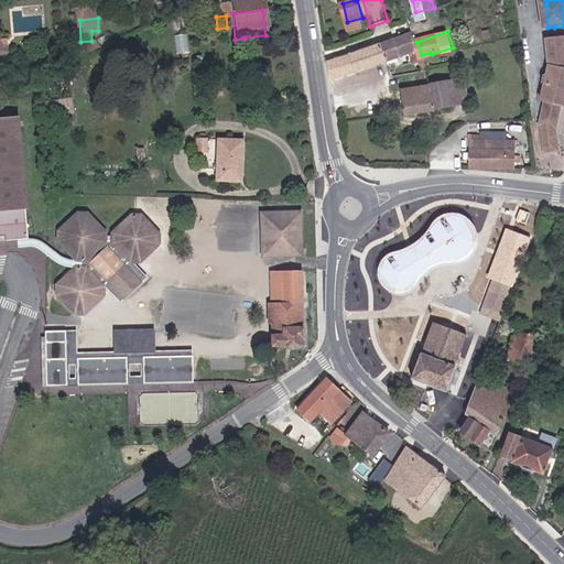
[(431,53),(422,55),(416,42),(413,34),(382,45),(388,65),(413,55),(416,65),(423,63),(427,72),(436,69),(432,54),(431,53)]
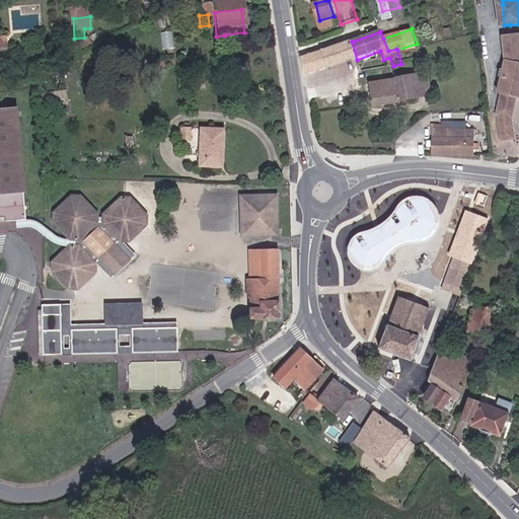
[(0,50),(9,49),(7,34),(0,34),(0,50)]
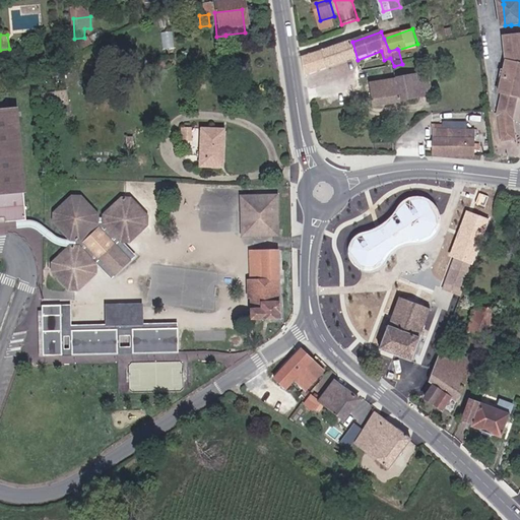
[(519,38),(506,40),(508,63),(506,71),(503,70),(498,87),(501,88),(500,93),(503,94),(497,114),(500,119),(498,120),(500,138),(504,141),(513,141),(515,135),(513,118),(518,99),(519,99),(519,38)]
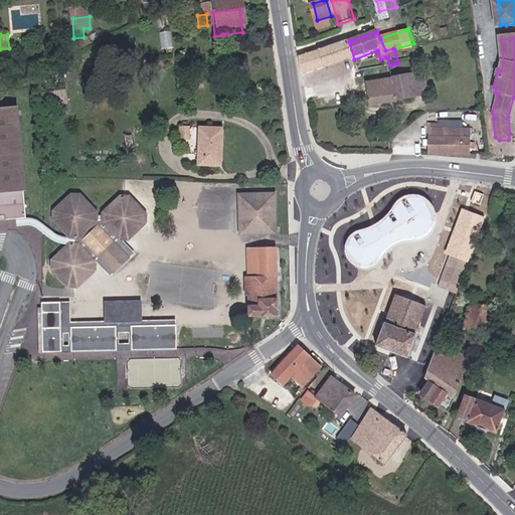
[(302,57),(307,75),(354,59),(349,41),(302,57)]
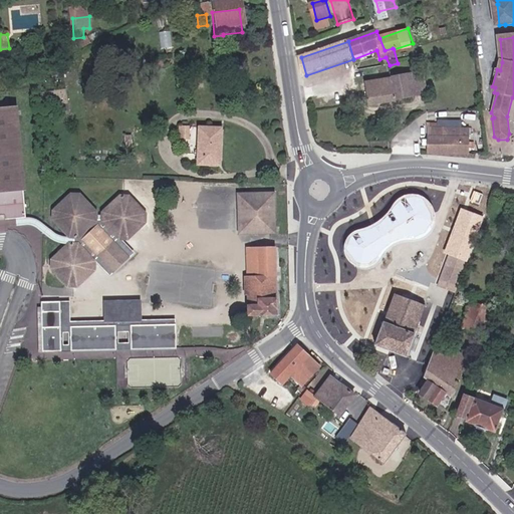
[(411,71),(413,71),(411,63),(395,67),(396,74),(411,71)]
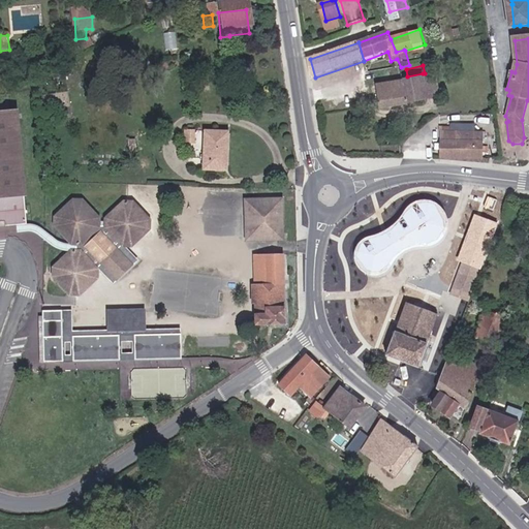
[(427,96),(442,93),(438,70),(425,73),(423,73),(427,96)]
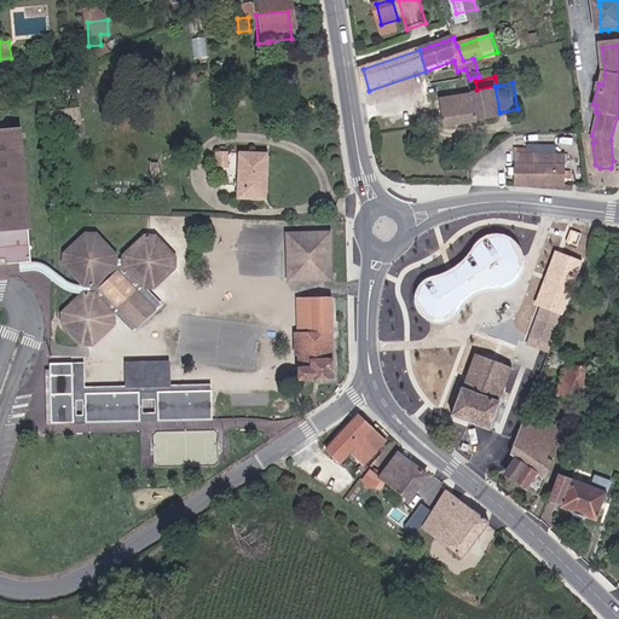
[(449,123),(499,113),(495,86),(476,90),(444,98),(449,123)]
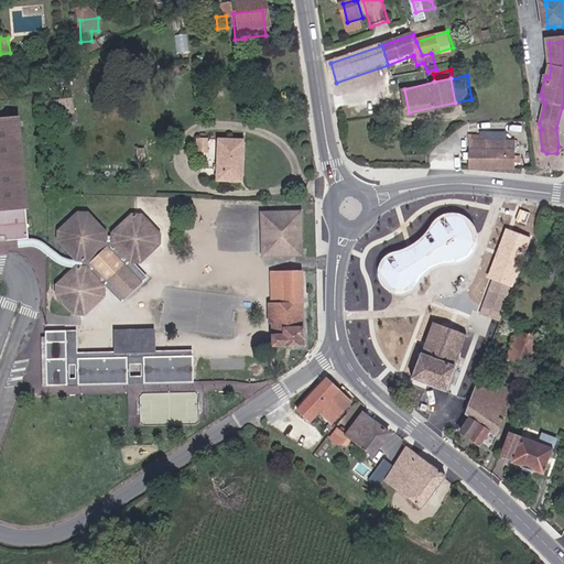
[(32,239),(23,118),(0,120),(0,235),(28,235),(28,240),(32,239)]
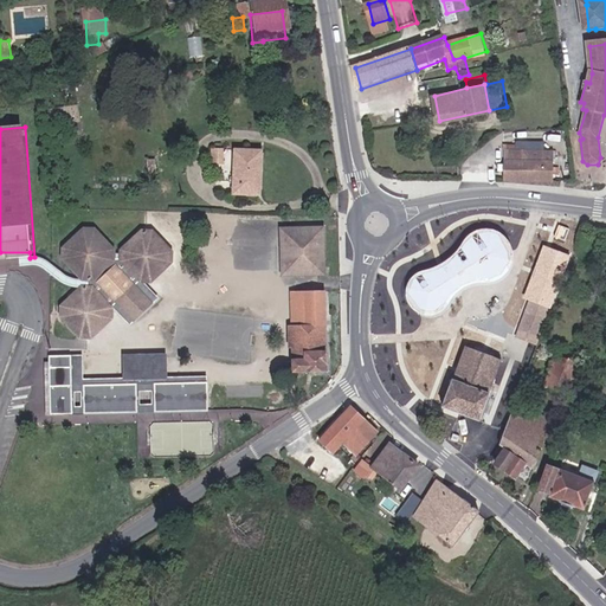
[(532,180),(550,181),(552,152),(519,152),(519,146),(513,147),(513,181),(532,180)]
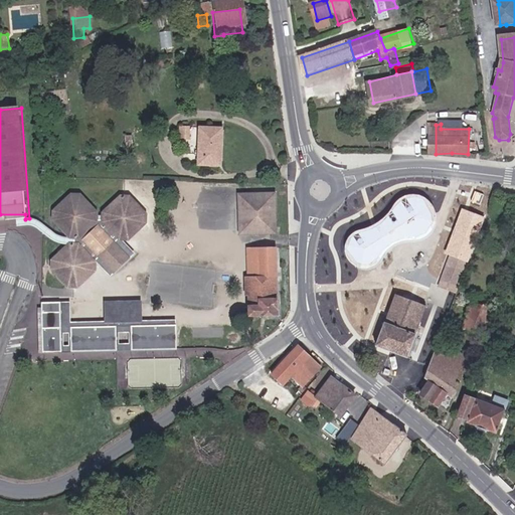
[(206,152),(211,152),(212,132),(190,132),(189,171),(206,171),(206,152)]
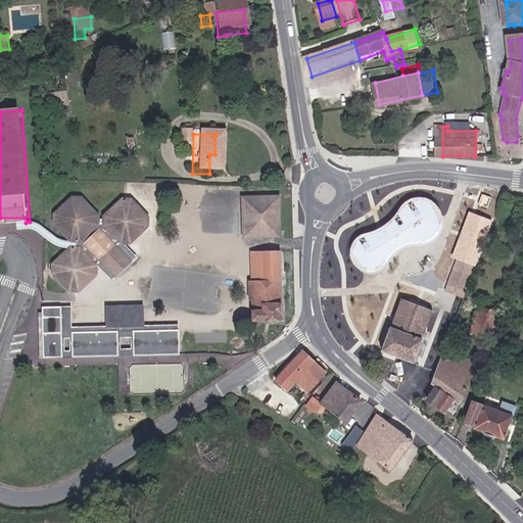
[(64,229),(67,232),(74,239),(75,240),(77,240),(78,240),(87,229),(90,229),(98,221),(98,214),(92,206),(88,206),(78,194),(75,194),(66,202),(63,205),(60,205),(53,212),(53,221),(60,229),(64,229)]
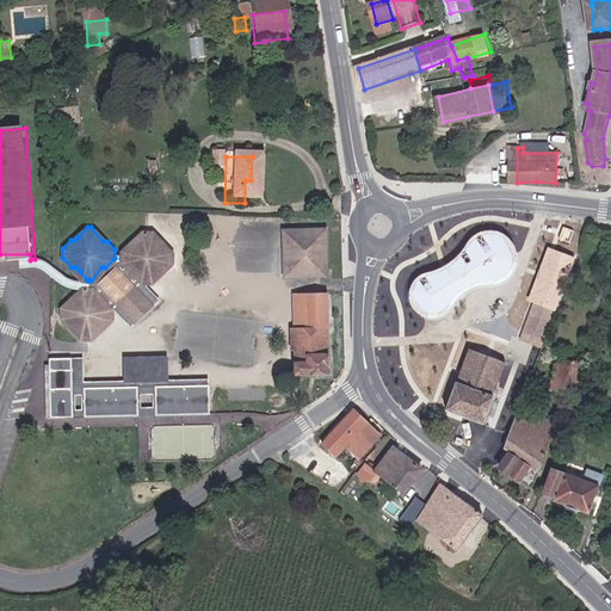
[(167,267),(176,260),(174,250),(167,242),(165,241),(152,228),(148,228),(135,240),(131,241),(123,250),(123,259),(130,267),(135,267),(147,281),(152,281),(164,267),(167,267)]
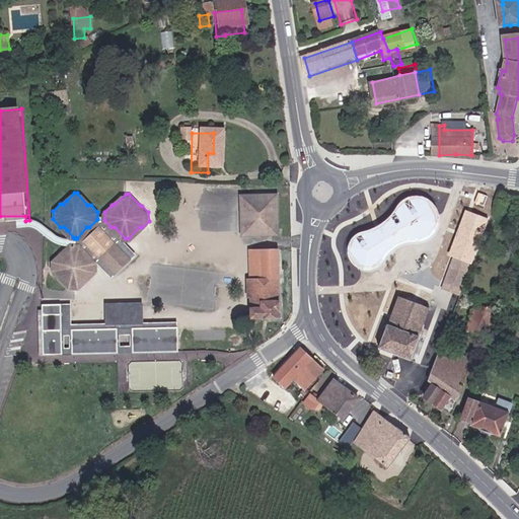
[(278,235),(277,194),(242,196),(243,236),(278,235)]
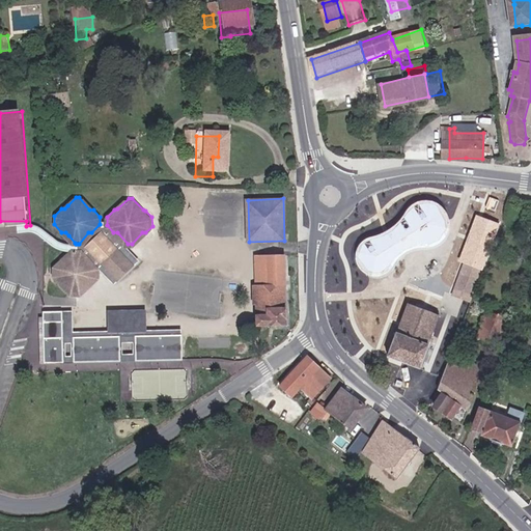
[(370,236),(362,240),(358,246),(355,253),(356,263),(364,273),(375,278),(387,274),(393,266),(398,258),(407,252),(415,249),(424,248),(432,246),(443,242),(448,232),(448,218),(443,207),(428,200),(417,201),(408,208),(401,216),(394,225),(381,233),(370,236)]
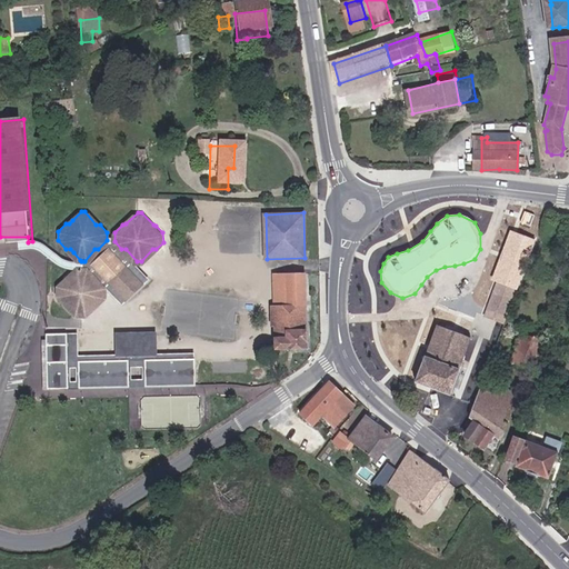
[(510,230),(490,280),(517,290),(536,240),(510,230)]
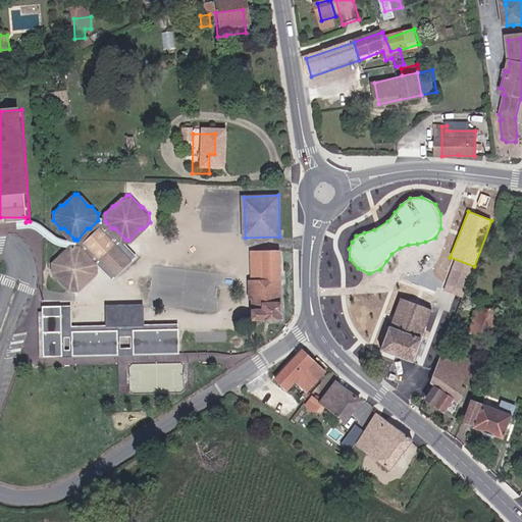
[(139,254),(131,246),(125,240),(115,228),(111,228),(105,221),(98,220),(90,228),(87,228),(77,240),(76,240),(76,245),(86,255),(90,256),(98,264),(113,281),(139,254)]
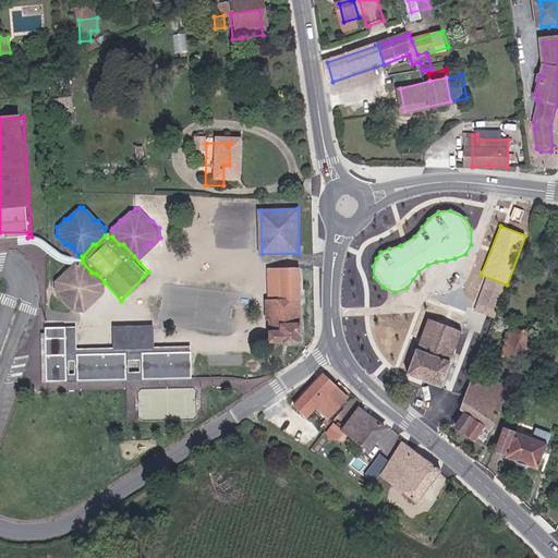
[(79,255),(69,257),(58,252),(52,247),(49,244),(45,241),(39,238),(36,237),(34,237),(32,237),(27,238),(17,238),(19,245),(24,244),(29,244),(36,245),(48,254),(51,256),(55,258),(59,263),(69,265),(80,262),(80,261),(81,261),(82,262),(82,256),(80,256),(79,255)]
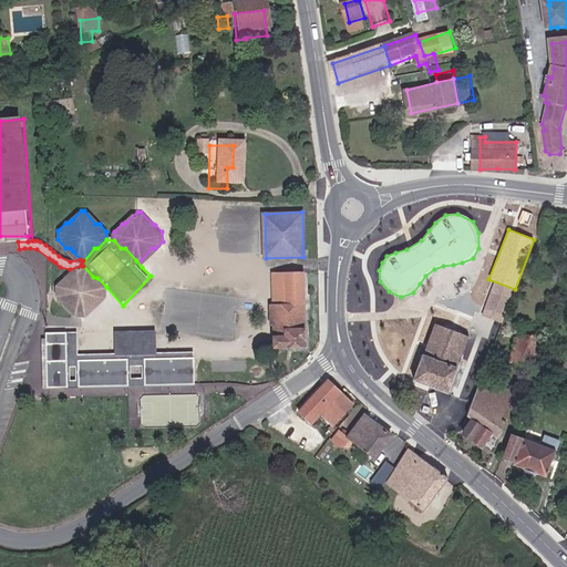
[(105,296),(106,294),(106,287),(98,278),(93,277),(83,266),(82,265),(81,265),(81,266),(69,278),(65,277),(58,285),(58,295),(64,302),(66,303),(70,303),(80,315),(84,315),(94,303),(98,303),(105,296)]
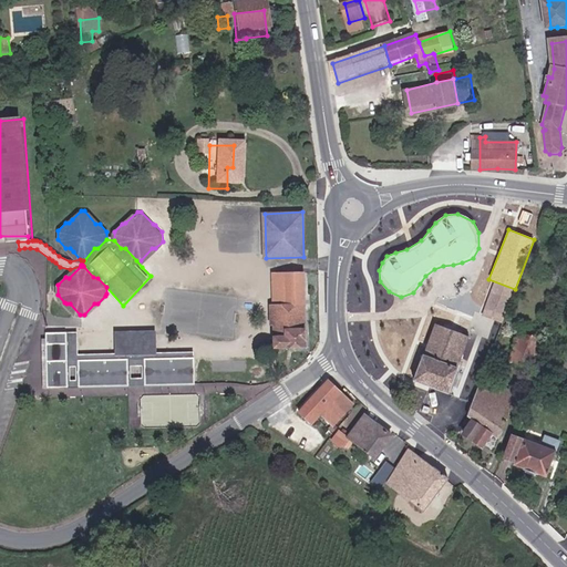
[(272,325),(285,325),(282,272),(270,272),(272,325)]
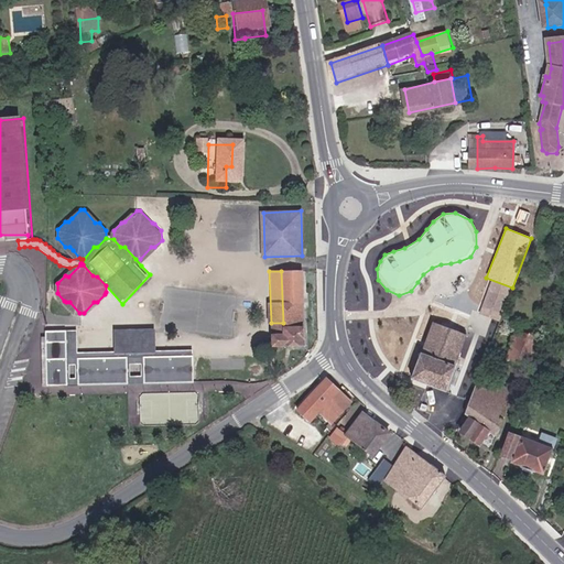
[(271,345),(304,344),(301,271),(281,271),(283,323),(271,323),(271,345)]
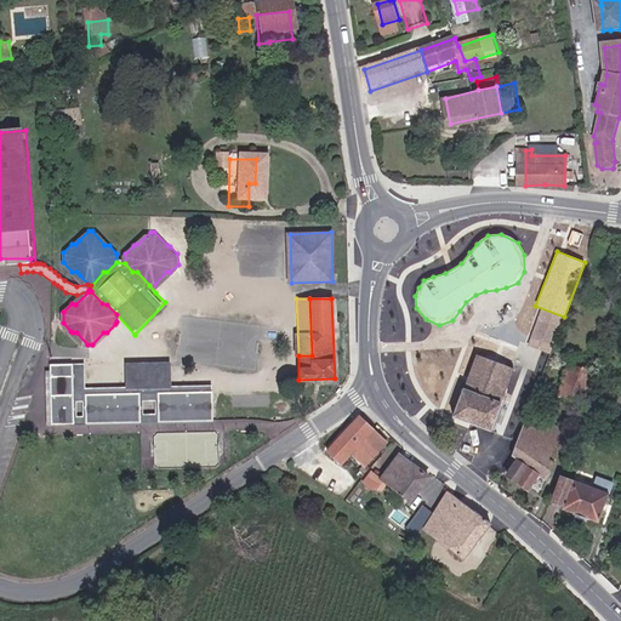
[(562,319),(540,311),(529,340),(551,348),(562,319)]
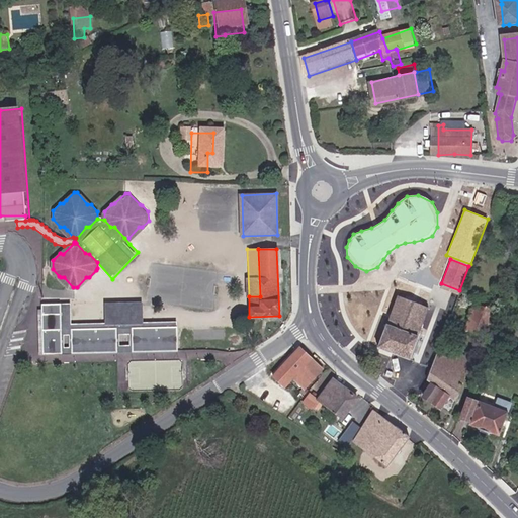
[(378,348),(410,358),(428,307),(397,295),(378,348)]
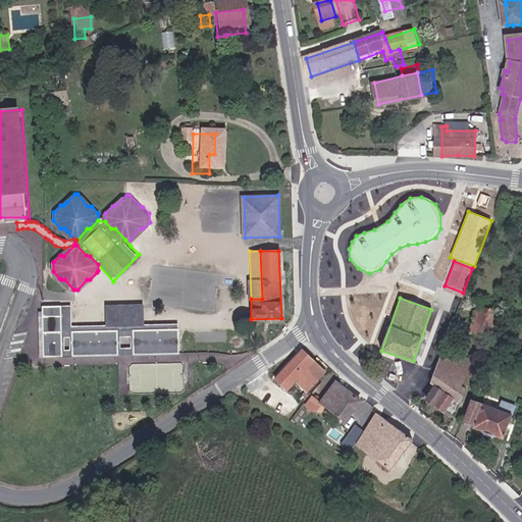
[(39,312),(40,357),(178,354),(178,324),(144,325),(144,305),(106,306),(106,325),(71,326),(70,306),(42,307),(43,312),(39,312)]
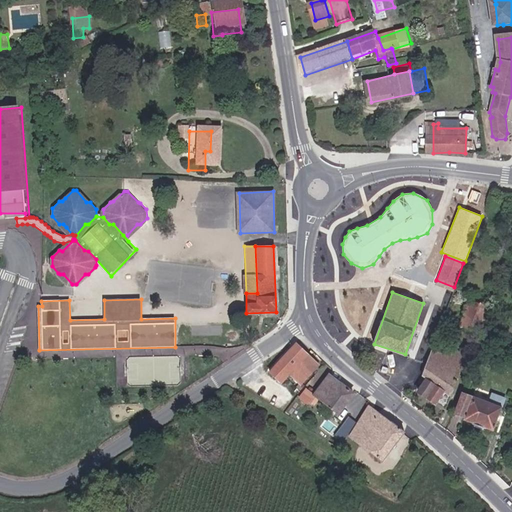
[(476,351),(482,353),(496,313),(471,304),(464,327),(482,334),(476,351)]
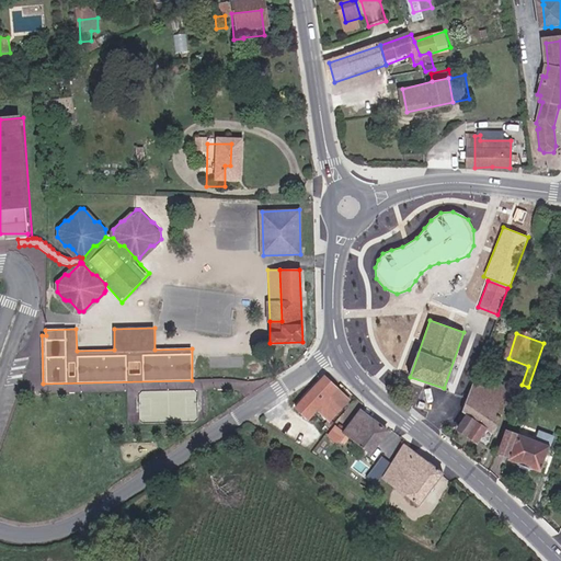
[(330,421),(341,408),(344,411),(353,401),(324,376),(296,409),(309,420),(318,410),(330,421)]
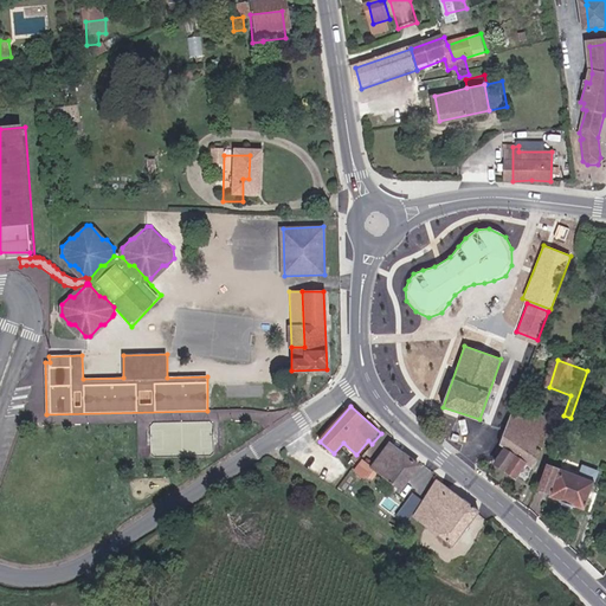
[(548,445),(543,443),(552,417),(540,413),(536,420),(517,414),(503,455),(509,457),(500,475),(530,494),(542,476),(539,475),(545,462),(541,459),(548,445)]
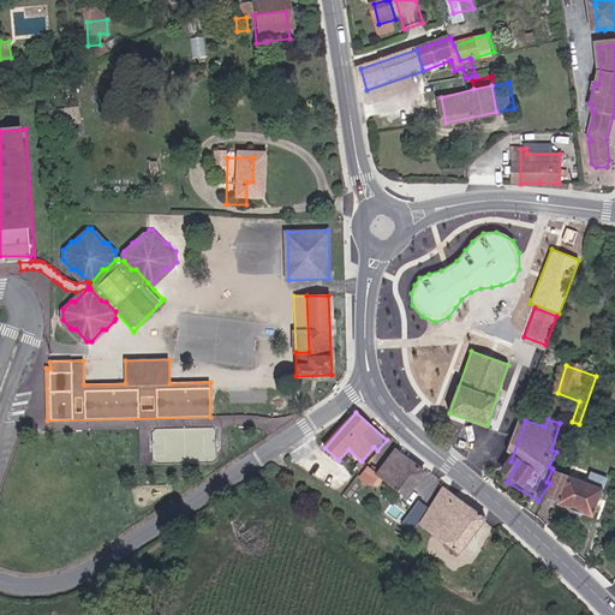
[(392,479),(415,496),(434,473),(405,452),(388,473),(381,481),(387,484),(392,479)]
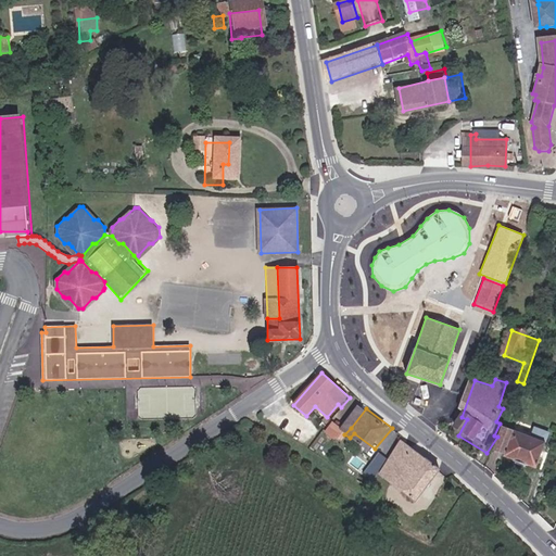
[(341,439),(344,434),(351,428),(342,420),(331,431),(341,439)]
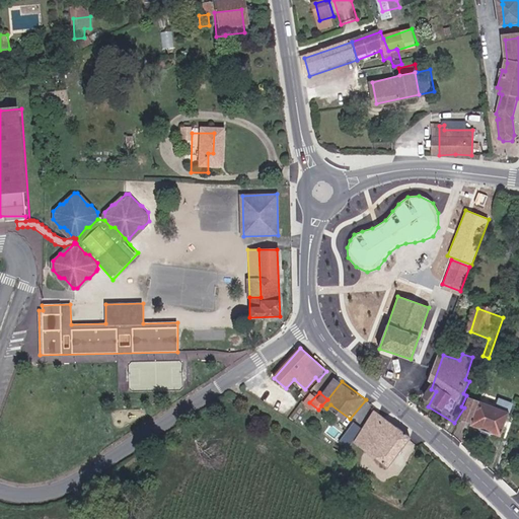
[(475,434),(503,444),(511,419),(498,415),(471,404),(464,426),(475,431),(475,434)]
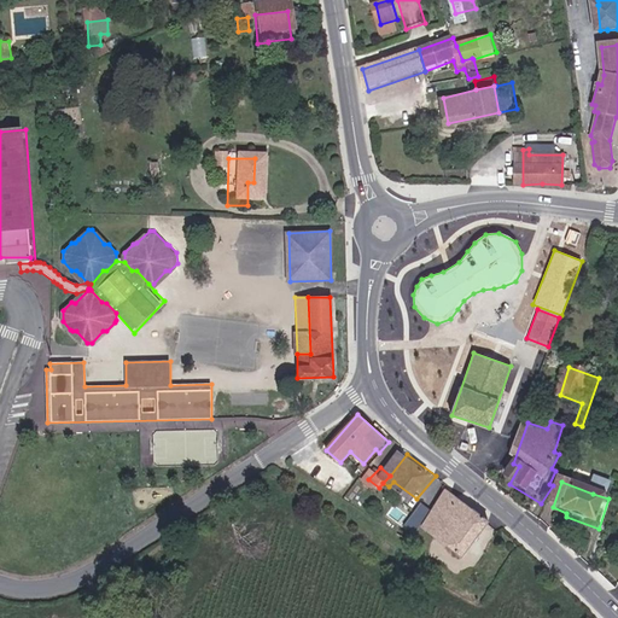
[(593,494),(608,499),(613,488),(598,482),(593,494)]
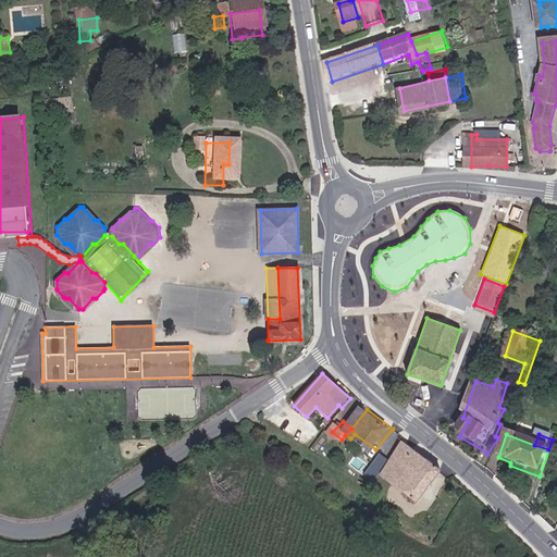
[(412,437),(404,452),(388,472),(424,498),(437,478),(447,466),(412,437)]
